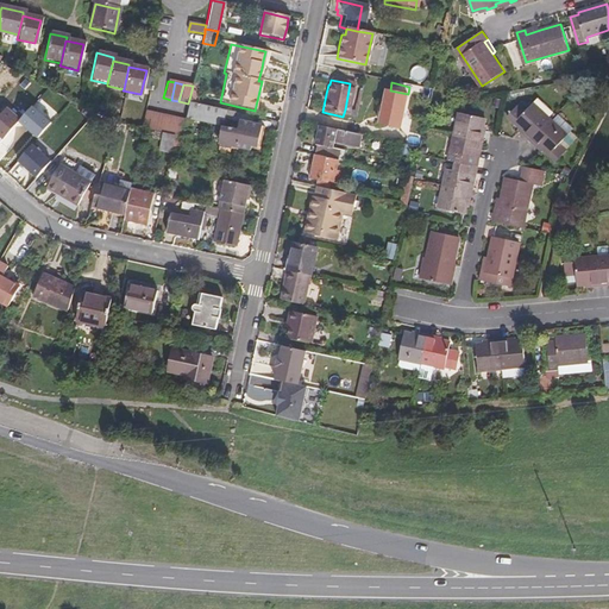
[(48,88),(38,101),(44,106),(52,112),(62,100),(48,88)]
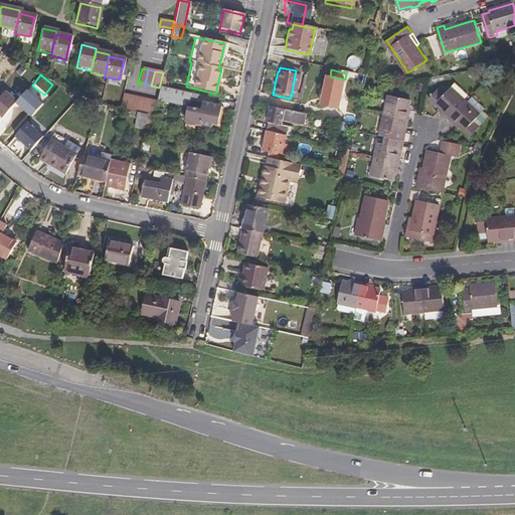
[(316,108),(324,110),(325,107),(335,110),(341,81),(323,77),(317,104),(316,108)]
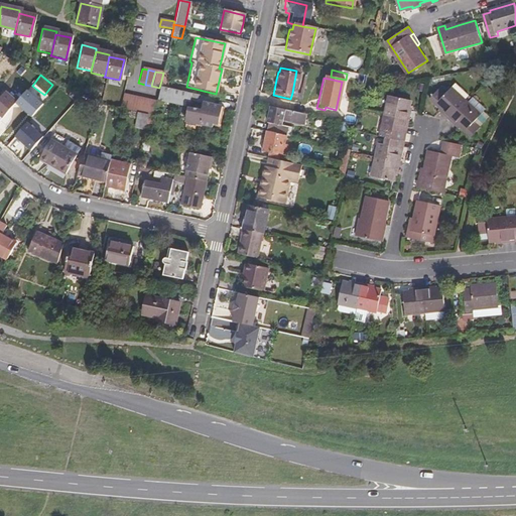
[(161,81),(159,88),(169,90),(171,83),(161,81)]
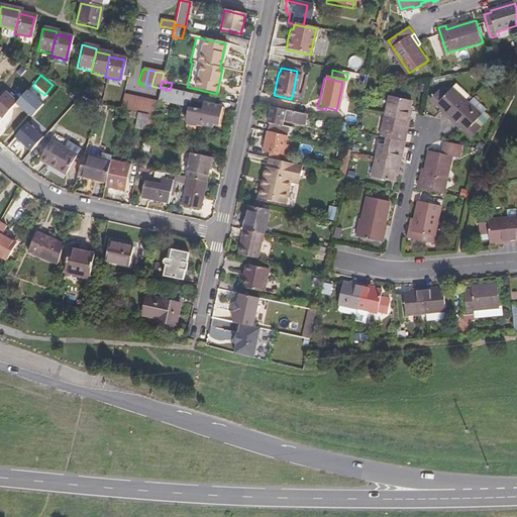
[(452,87),(467,100),(471,96),(456,83),(452,87)]
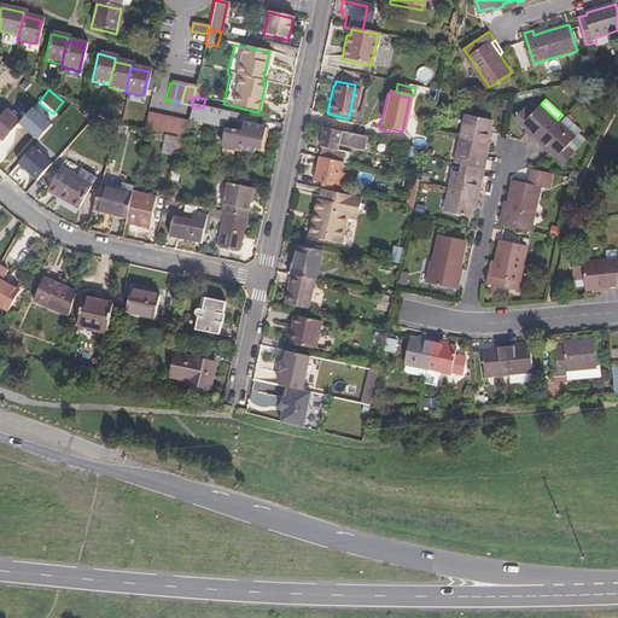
[(530,103),(516,117),(529,129),(535,134),(532,136),(540,143),(560,121),(558,120),(541,104),(536,110),(530,103)]
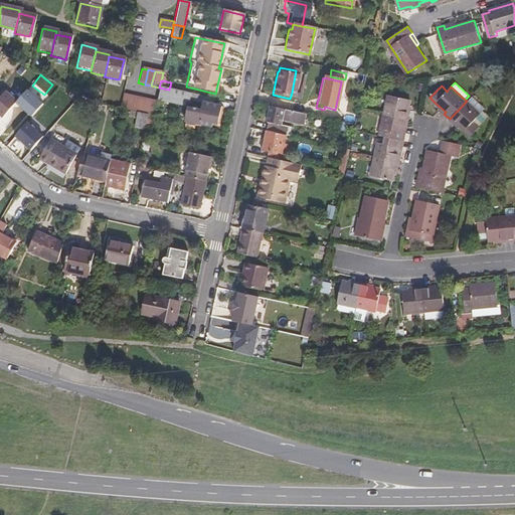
[(211,105),(212,100),(169,90),(159,88),(157,99),(178,103),(179,99),(199,103),(198,111),(185,108),(182,122),(191,124),(207,127),(208,124),(212,125),(214,116),(216,116),(217,111),(218,107),(211,105)]
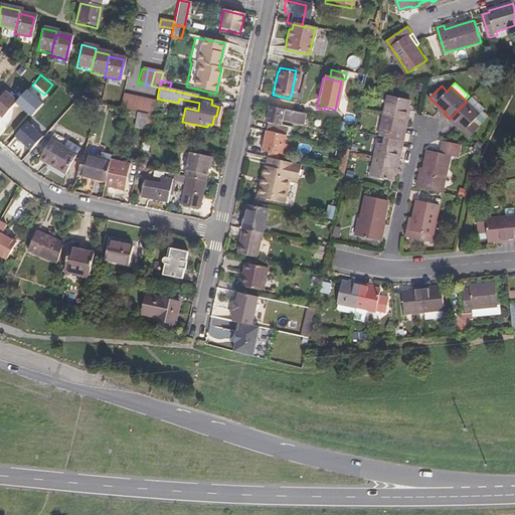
[(118,109),(126,111),(129,97),(121,95),(118,109)]
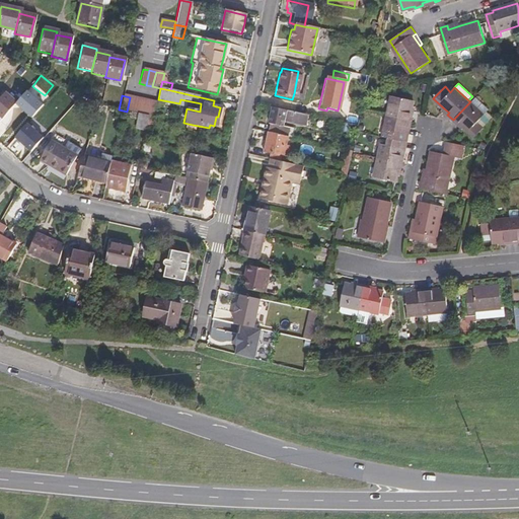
[(414,101),(392,96),(387,115),(409,120),(412,121),(414,114),(411,114),(412,107),(414,101)]
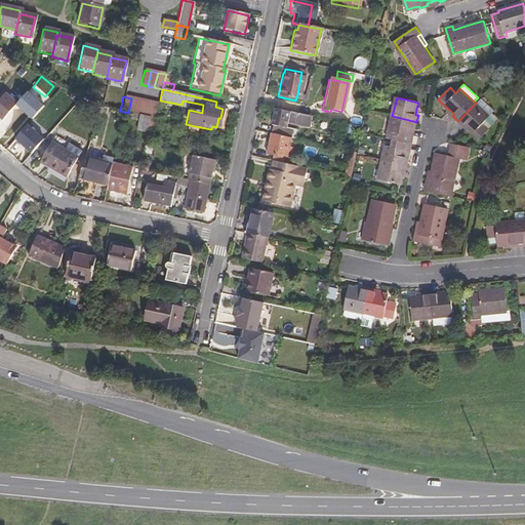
[(131,98),(128,113),(130,113),(134,114),(137,99),(131,98)]
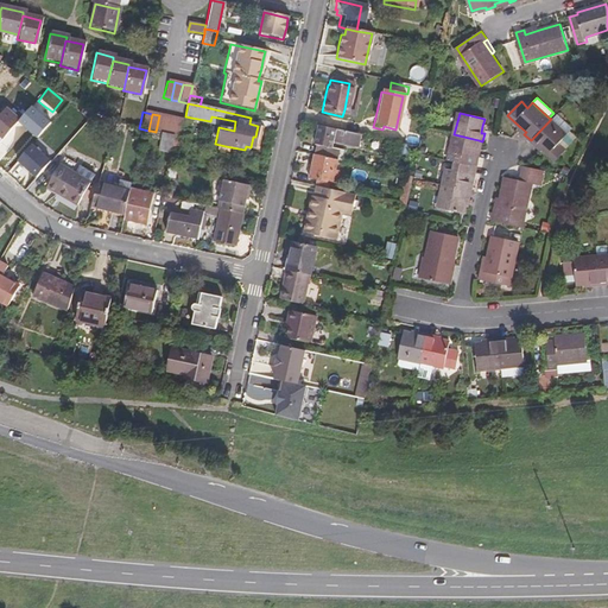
[(166,116),(159,115),(156,132),(163,133),(166,116)]
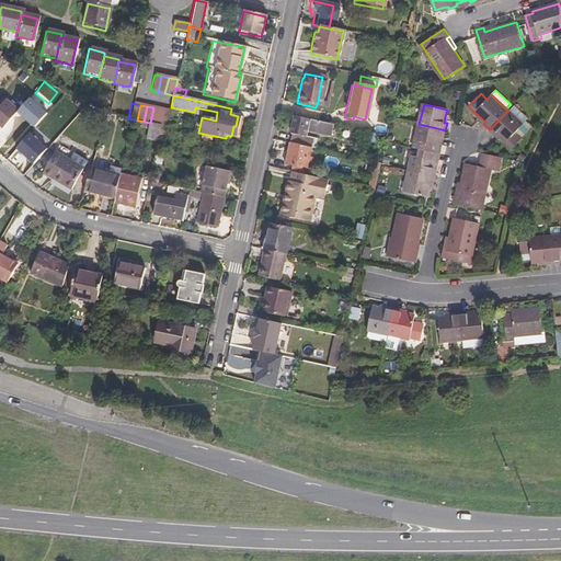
[(515,106),(511,112),(524,125),(529,118),(515,106)]
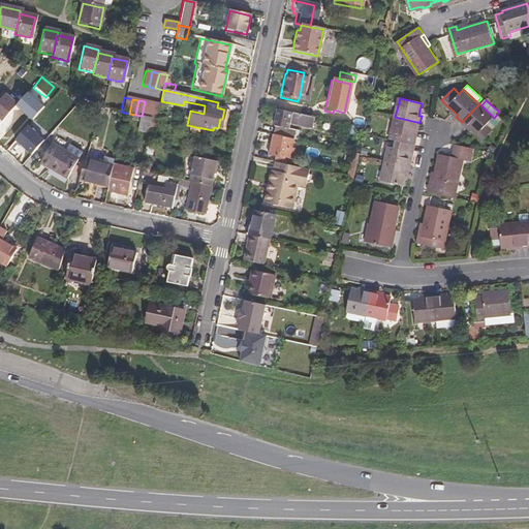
[(152,102),(145,101),(142,116),(149,118),(152,102)]
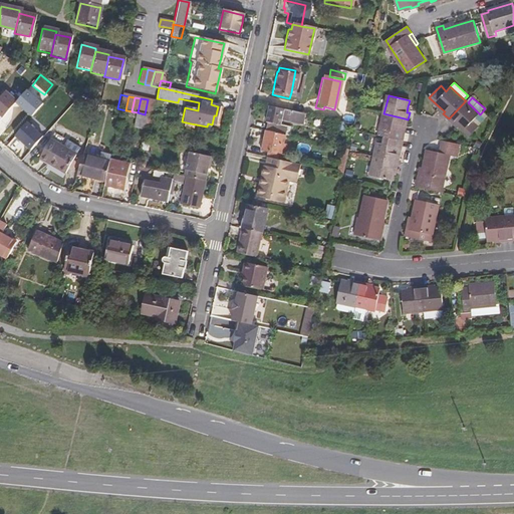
[(147,114),(153,115),(156,101),(148,99),(145,114),(147,114)]
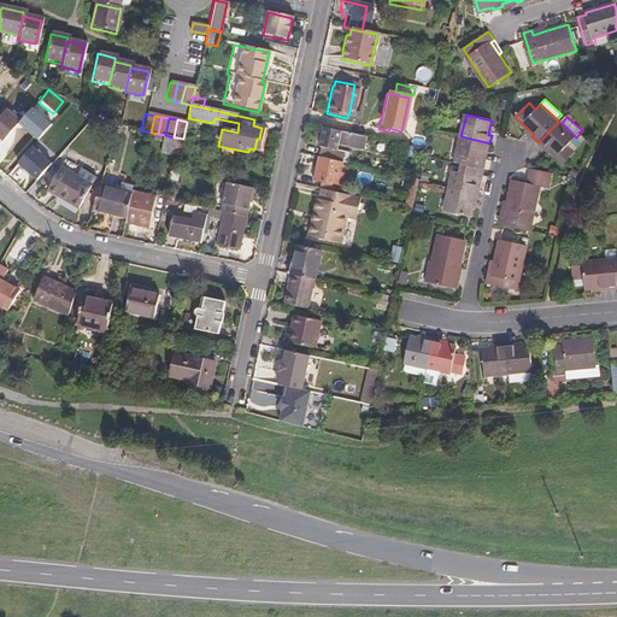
[(559,121),(539,142),(545,147),(546,146),(552,151),(565,163),(576,152),(569,146),(576,137),(562,123),(559,121)]
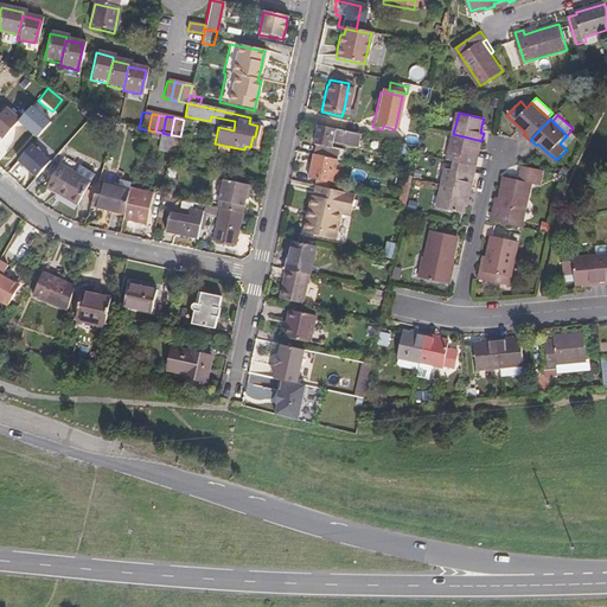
[(355,148),(357,135),(314,126),(312,140),(308,155),(311,157),(324,159),(327,142),(355,148)]
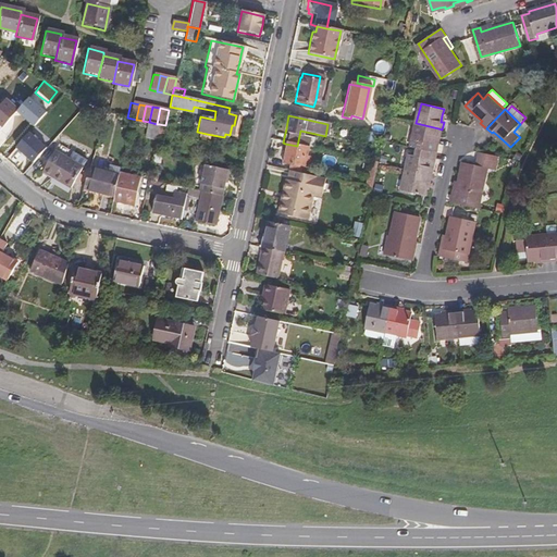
[(147,143),(155,144),(156,140),(159,124),(157,124),(149,122),(143,121),(138,120),(137,126),(146,128),(145,136),(148,137),(147,143)]
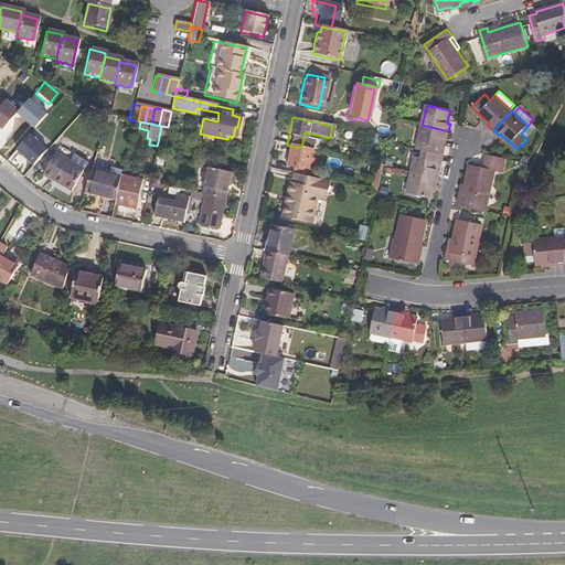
[(443,156),(445,147),(441,146),(445,130),(422,125),(418,141),(426,142),(424,151),(443,156)]
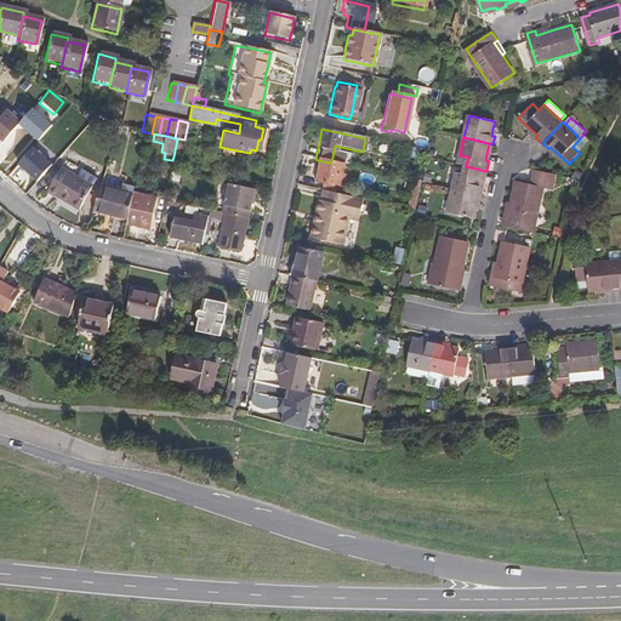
[(177,138),(174,157),(181,158),(184,140),(177,138)]
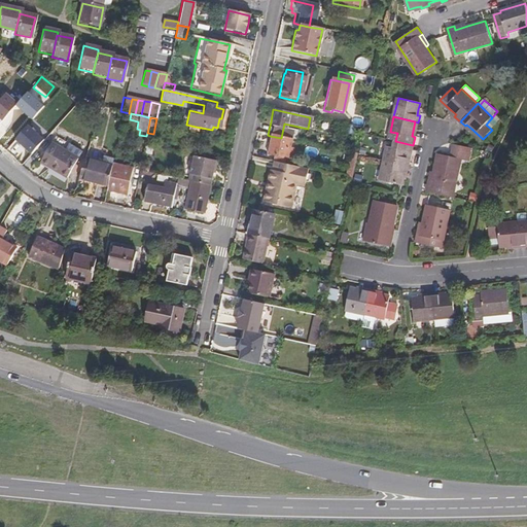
[(30,124),(16,138),(32,152),(45,139),(30,124)]
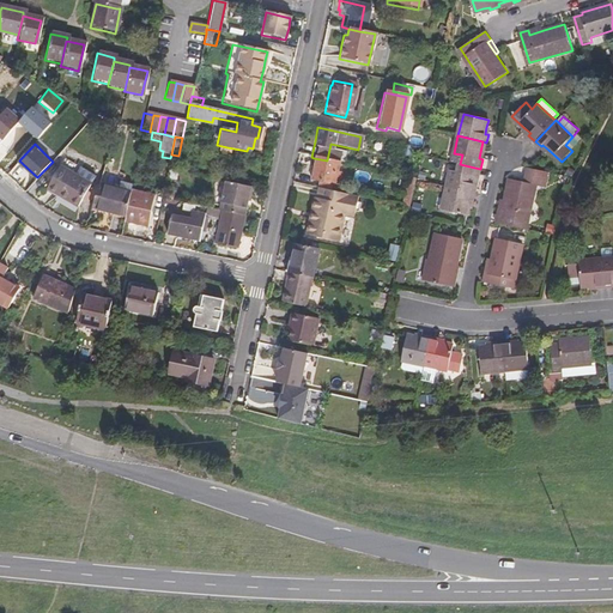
[(334,171),(337,163),(327,161),(314,158),(311,167),(309,180),(319,182),(335,186),(338,173),(334,171)]
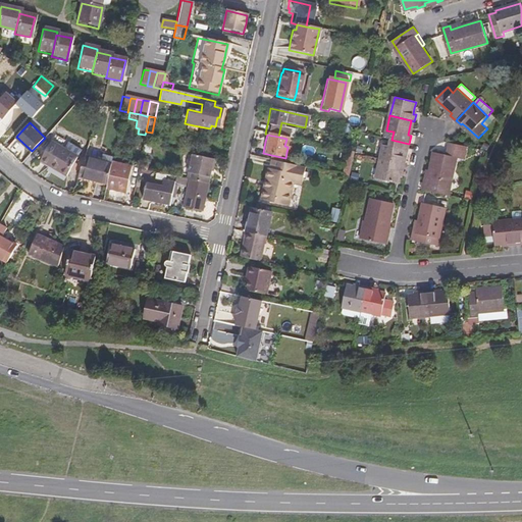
[(408,151),(409,144),(392,140),(385,138),(380,159),(402,164),(405,151),(408,151)]
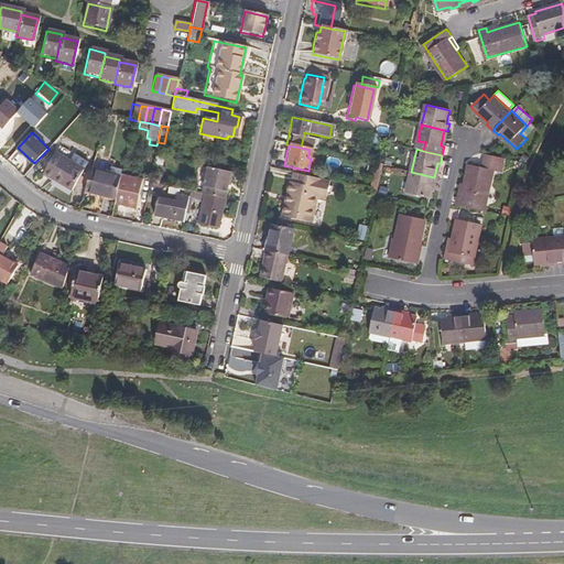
[(52,182),(67,193),(80,173),(54,155),(41,174),(52,182)]
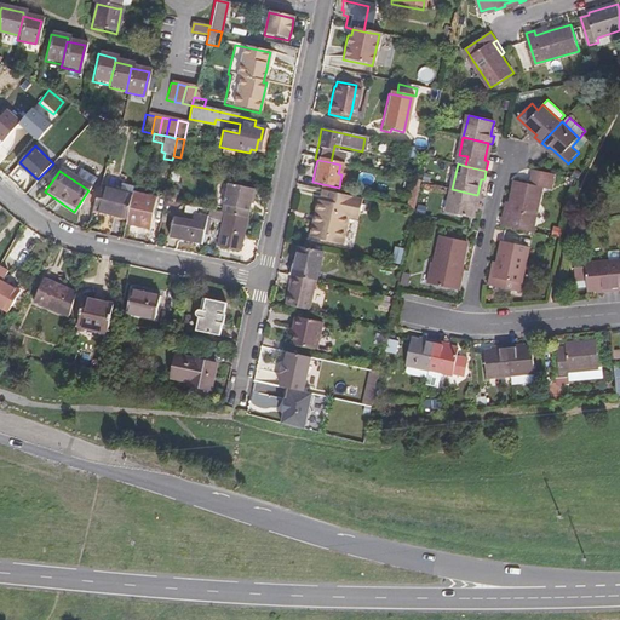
[(505,216),(504,225),(534,231),(543,187),(550,189),(554,173),(535,171),(533,184),(517,181),(512,202),(510,217),(505,216)]
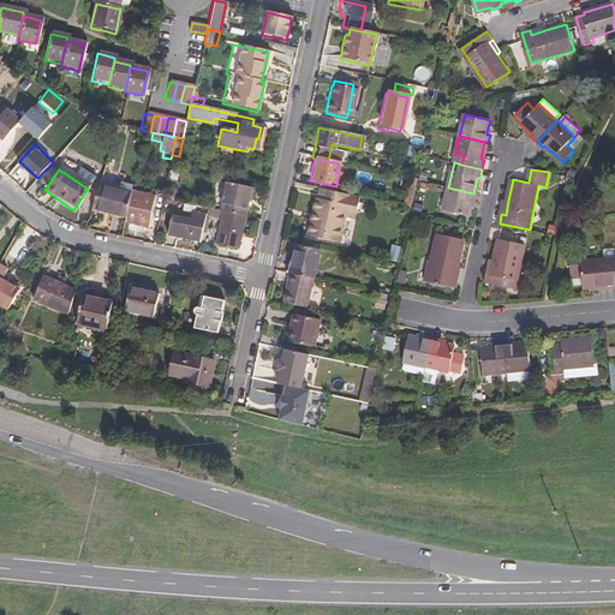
[(97,183),(91,207),(108,212),(125,215),(131,191),(97,183)]
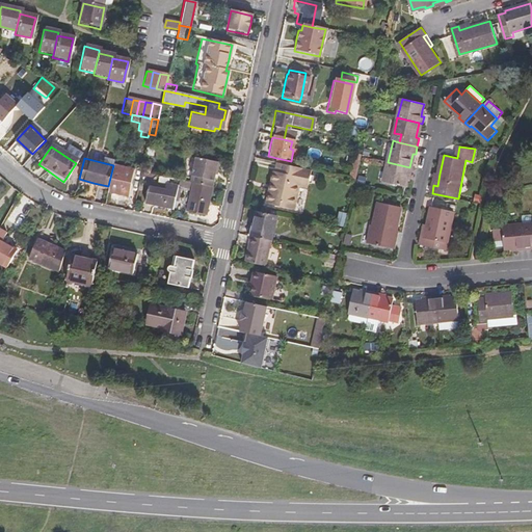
[(191,184),(211,188),(213,178),(216,162),(194,158),(189,184),(191,184)]
